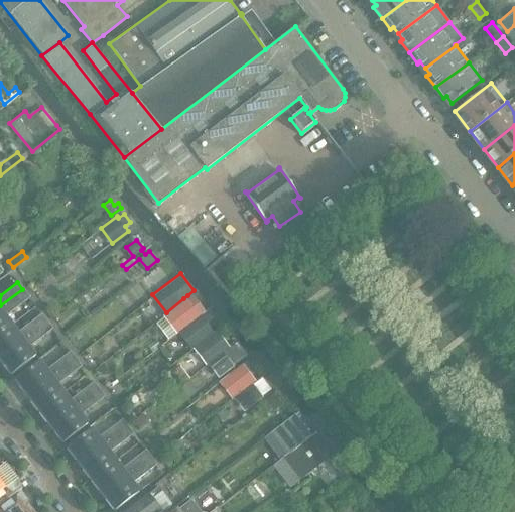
[(5,313),(28,296),(22,289),(0,305),(0,332),(12,323),(5,313)]
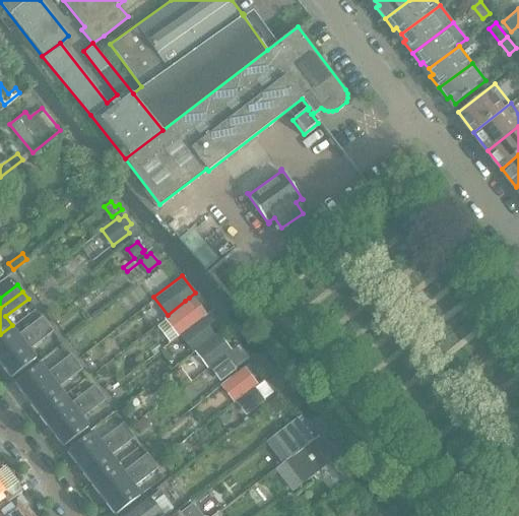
[(189,298),(185,301),(168,315),(166,316),(179,333),(180,332),(203,315),(189,298)]
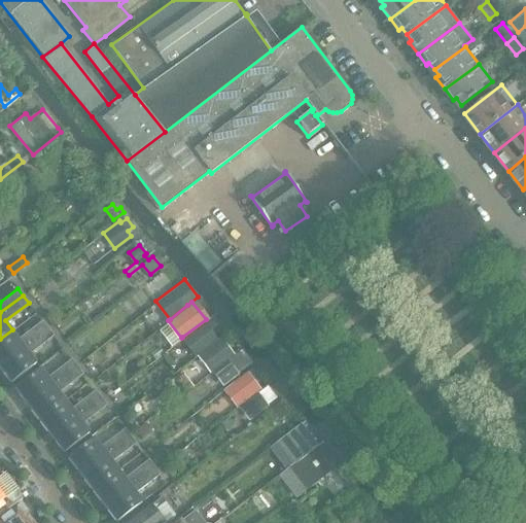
[(216,311),(206,319),(182,337),(197,354),(198,353),(219,337),(216,334),(228,325),(216,311)]
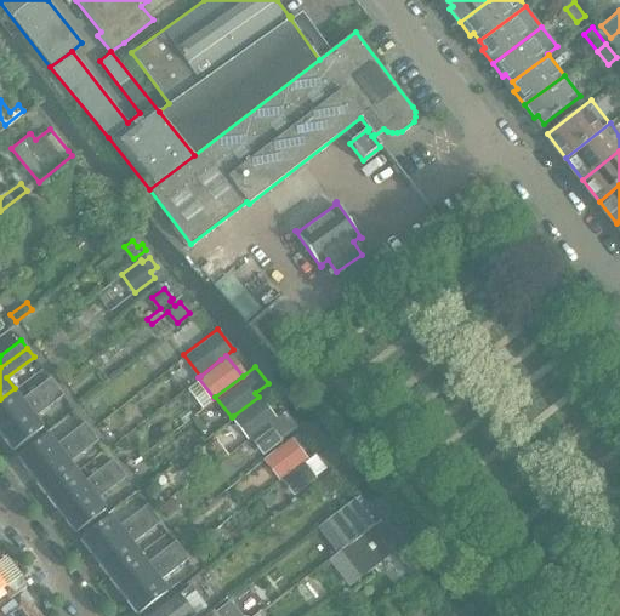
[(0,428),(56,386),(50,377),(22,398),(15,388),(0,399),(0,428)]
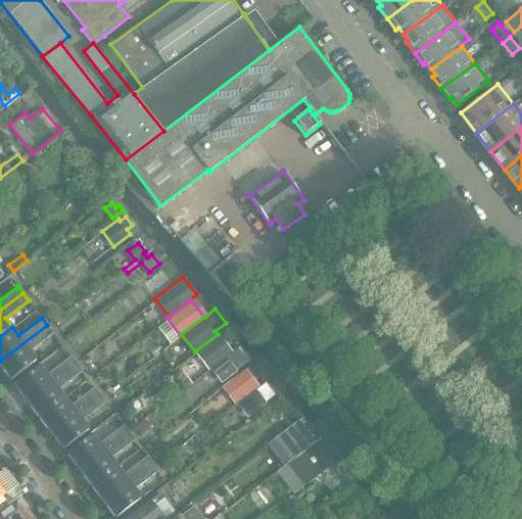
[(29,349),(52,331),(47,325),(0,361),(0,363),(11,378),(37,359),(29,349)]
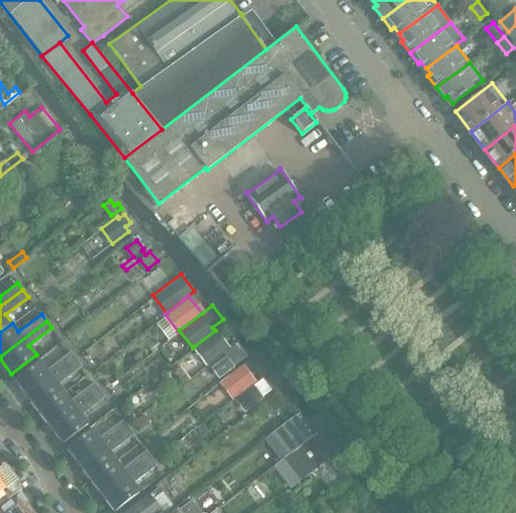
[(218,328),(215,330),(194,346),(207,364),(209,363),(231,345),(218,328)]
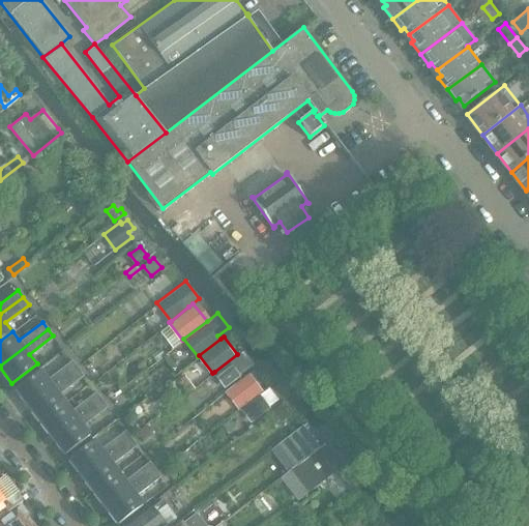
[(241,351),(237,354),(214,372),(226,386),(242,374),(241,373),(252,364),(251,362),(255,358),(248,351),(244,355),(241,351)]
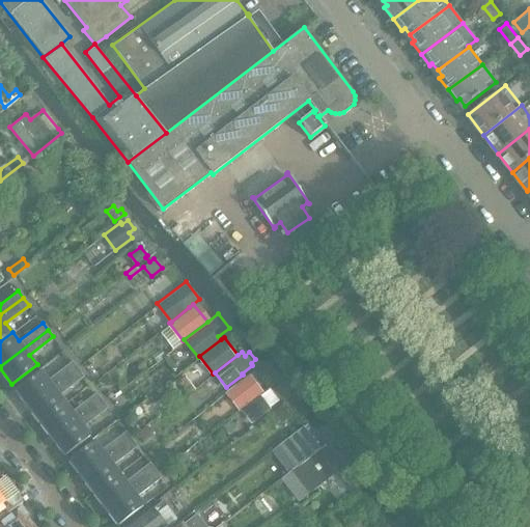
[(27,406),(77,367),(72,361),(48,379),(42,369),(16,390),(27,406)]
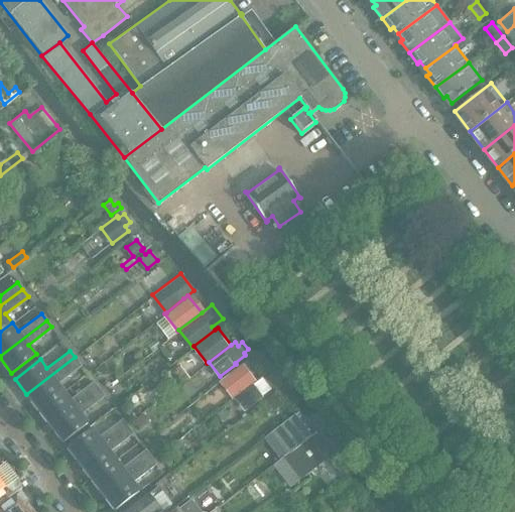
[(57,381),(80,364),(75,357),(26,394),(38,409),(63,390),(57,381)]
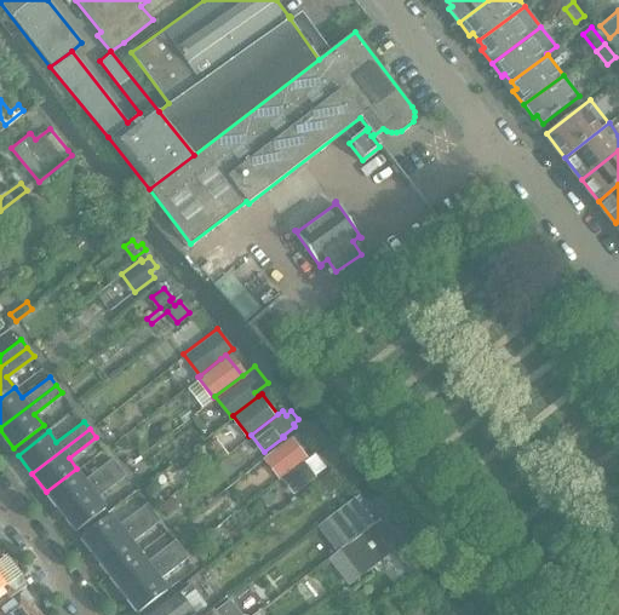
[(282,475),(304,458),(309,454),(292,434),(264,457),(280,477),(282,475)]
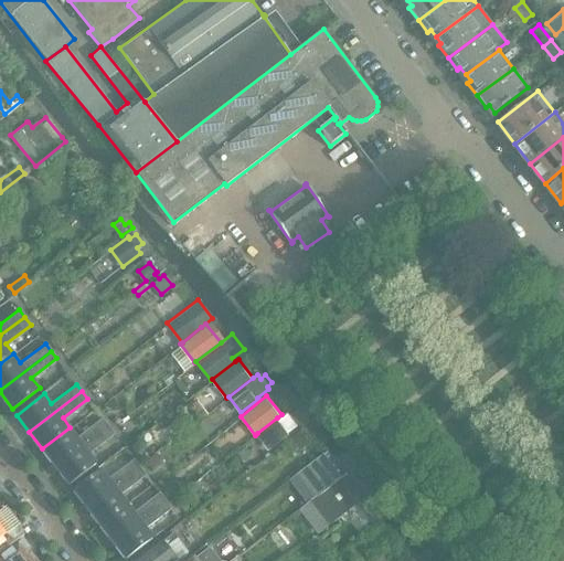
[(202,417),(209,412),(199,398),(191,403),(202,417)]
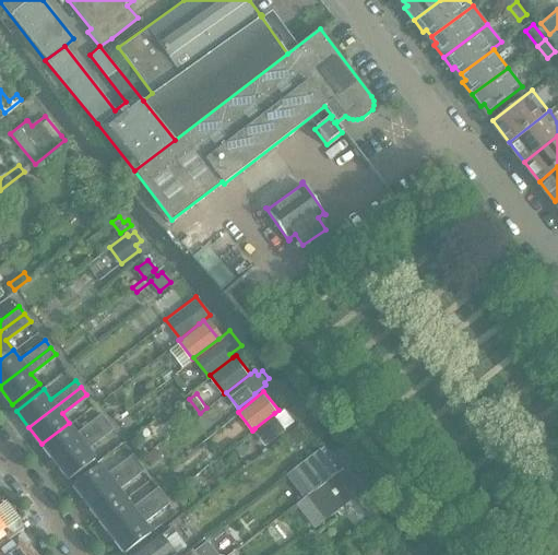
[(205,410),(197,416),(205,427),(214,422),(205,410)]
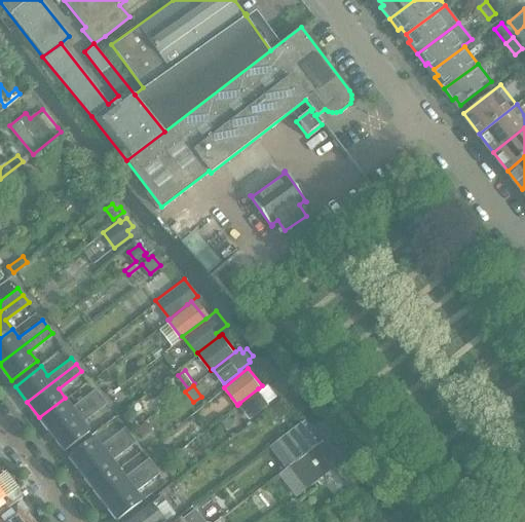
[(51,433),(100,396),(95,387),(71,406),(65,398),(39,417),(51,433)]
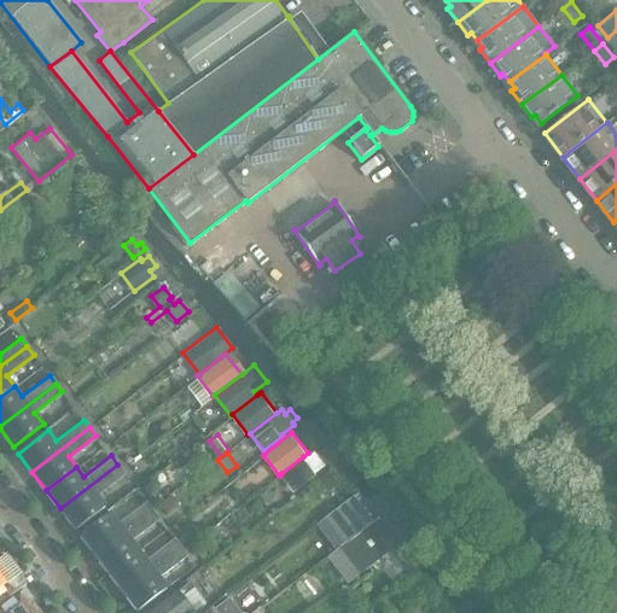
[(316,472),(303,456),(281,473),(294,490),(316,472)]
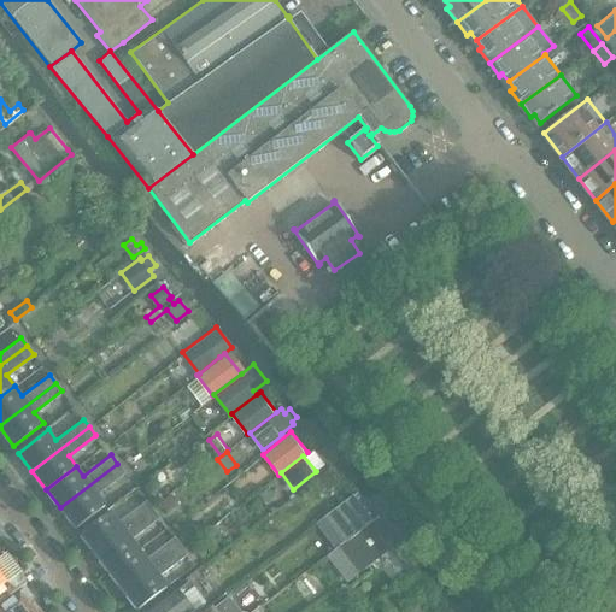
[(97,493),(123,471),(117,464),(60,507),(75,527),(105,502),(97,493)]
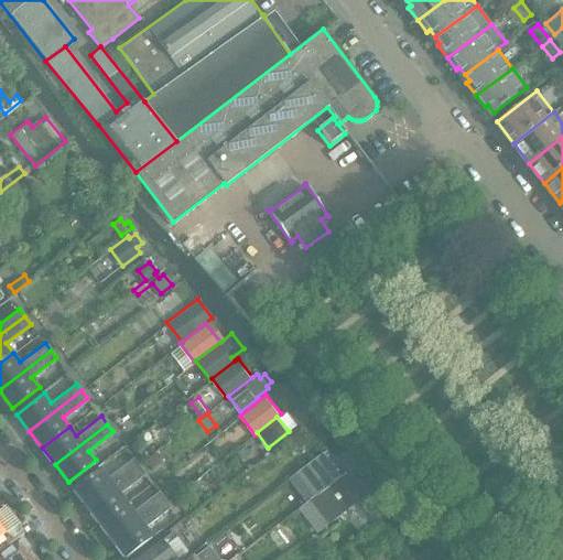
[(292,451),(309,439),(300,428),(284,440),(292,451)]
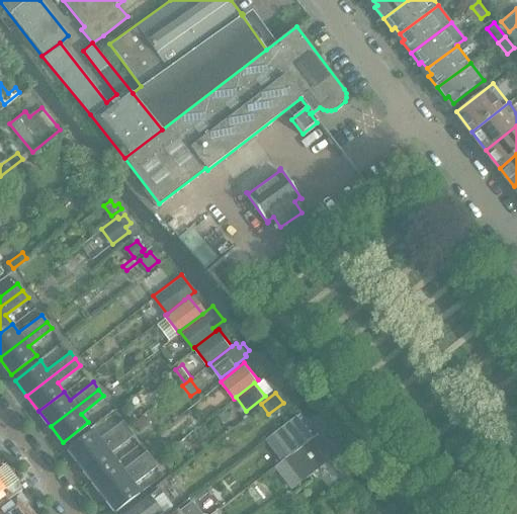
[(219,414),(225,422),(231,417),(225,409),(219,414)]
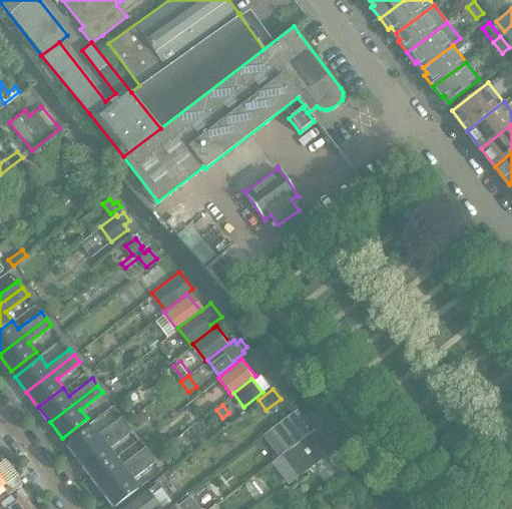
[(139,424),(149,417),(142,409),(133,416),(139,424)]
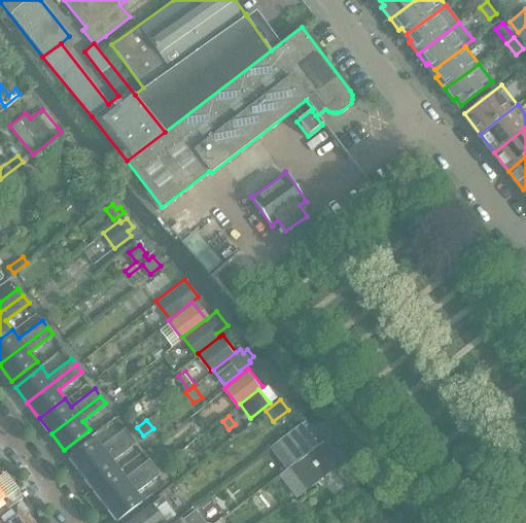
[(293,461),(319,442),(302,420),(277,440),(293,461)]
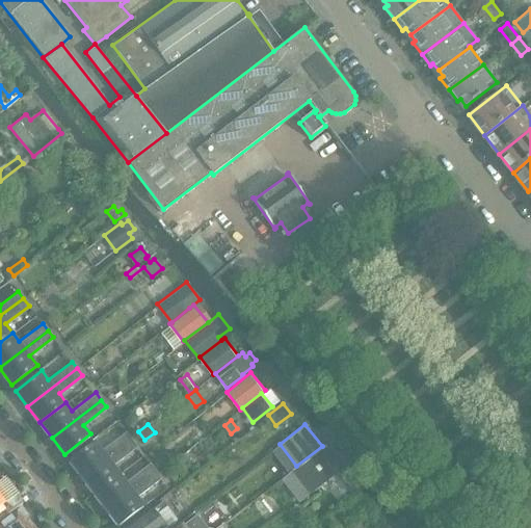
[(81,476),(131,438),(126,431),(102,449),(95,440),(69,459),(81,476)]
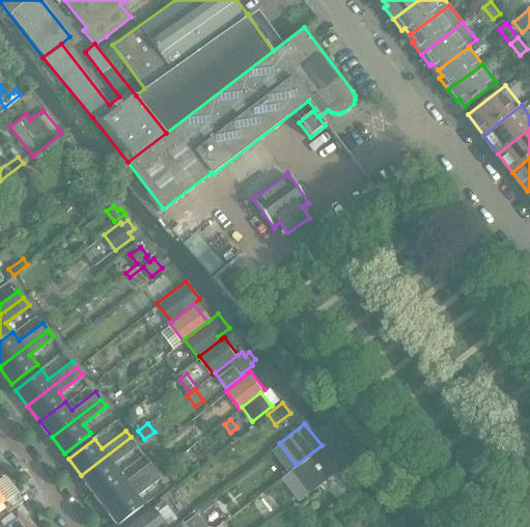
[(112,463),(136,444),(131,437),(81,475),(93,491),(119,471),(112,463)]
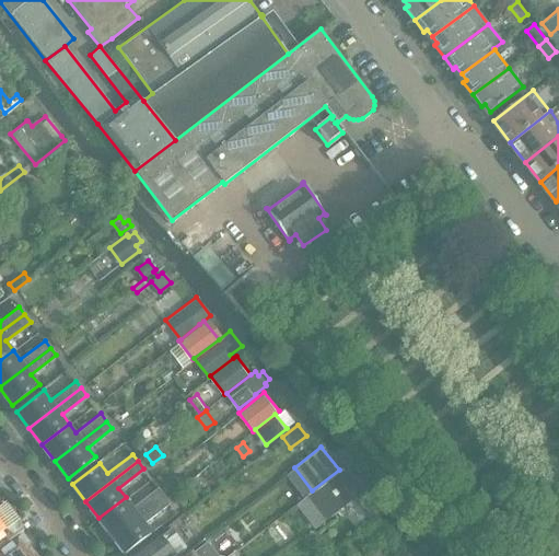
[(344,465),(339,470),(312,490),(297,502),(315,528),(363,490),(344,465)]
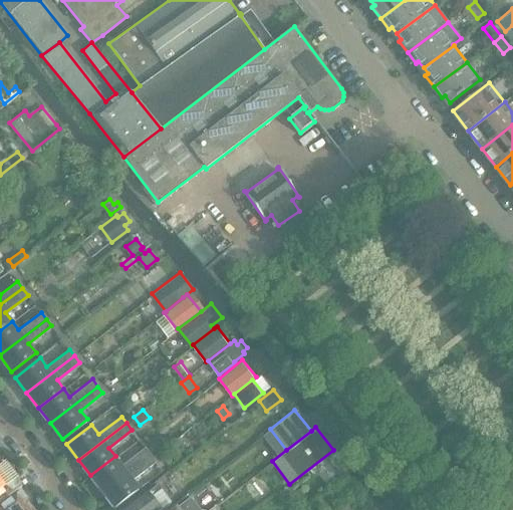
[(101,490),(150,453),(145,447),(121,465),(115,456),(90,475),(101,490)]
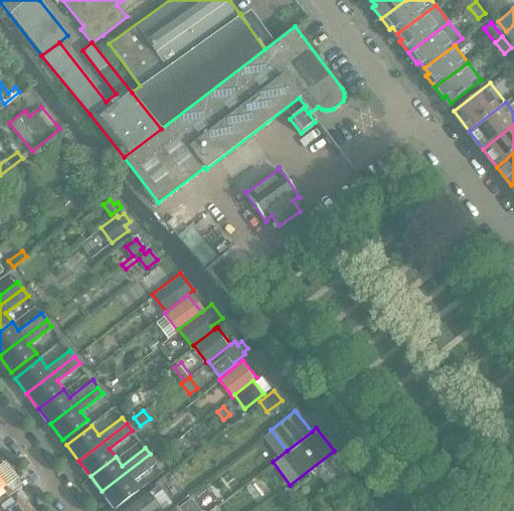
[(133,478),(155,461),(150,454),(102,491),(114,506),(139,487),(133,478)]
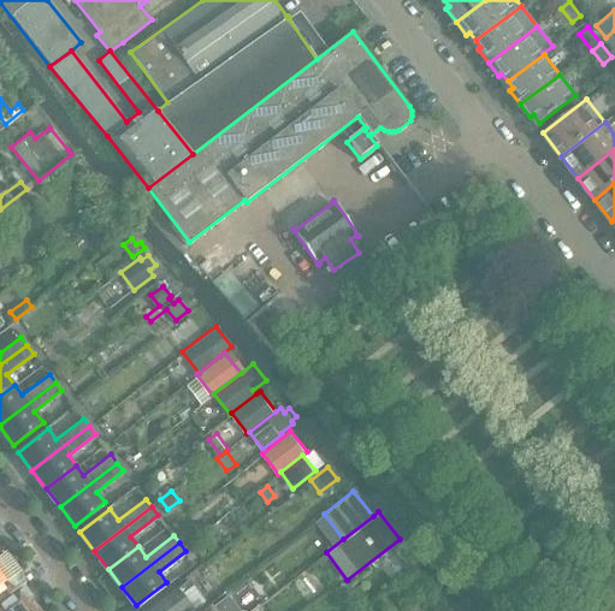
[(0,561),(0,594),(19,580),(13,570),(11,571),(3,559),(0,561)]
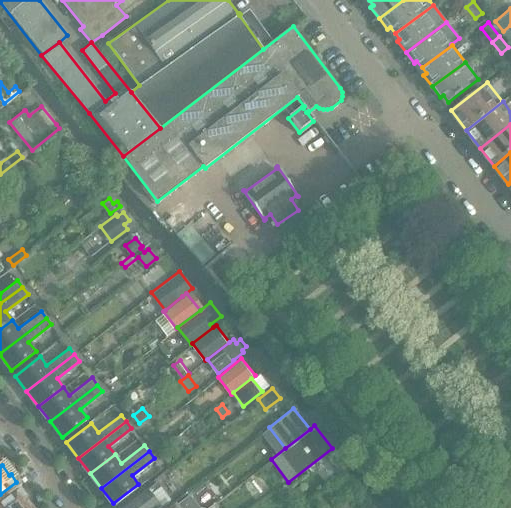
[(157,507),(171,498),(157,480),(120,507),(157,507)]
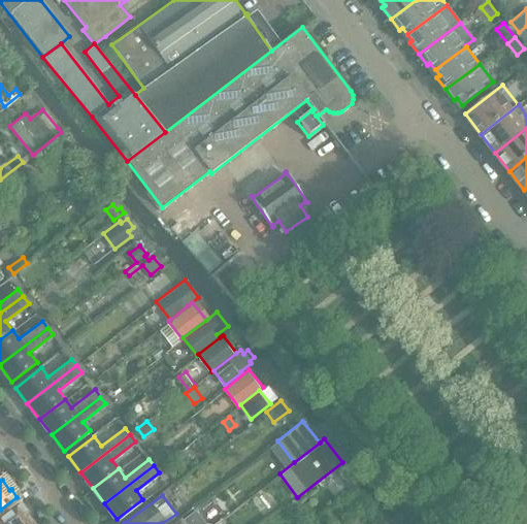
[(365,509),(364,508),(359,501),(354,504),(355,506),(344,515),(349,520),(359,513),(359,514),(365,509)]
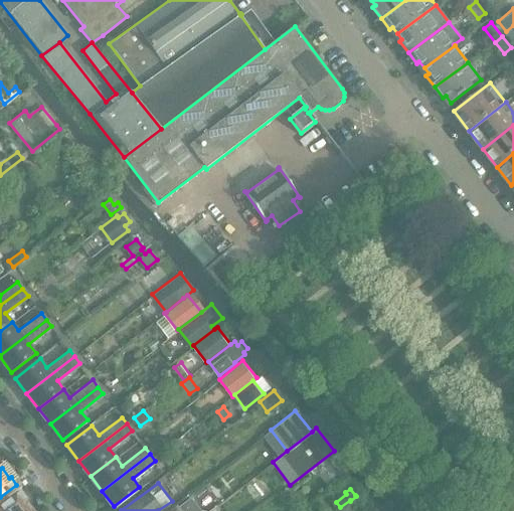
[(26,500),(27,499),(21,492),(0,507),(0,510),(32,510),(34,510),(26,500)]
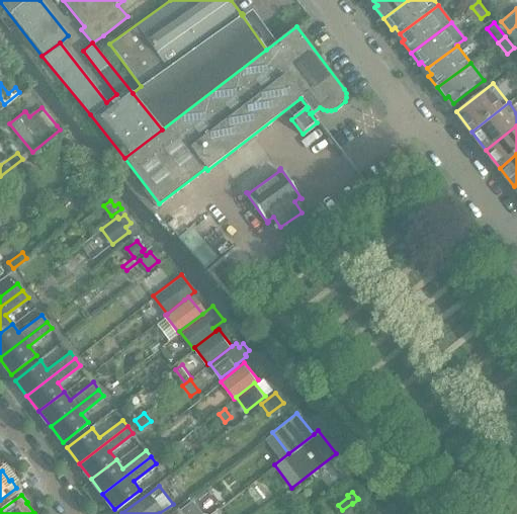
[(201,513),(191,500),(171,513),(201,513)]
